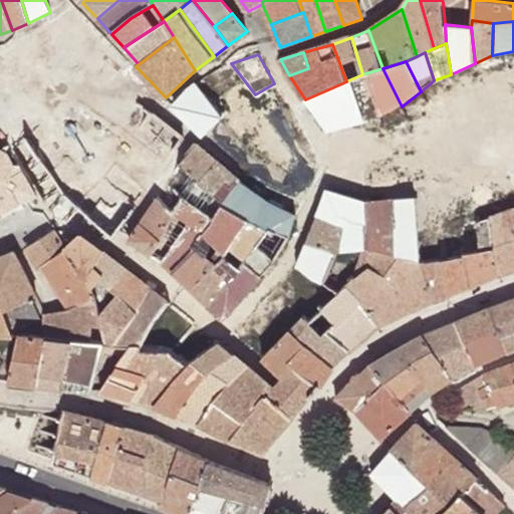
[(382,68),(362,74),(380,116),(402,106),(382,68)]
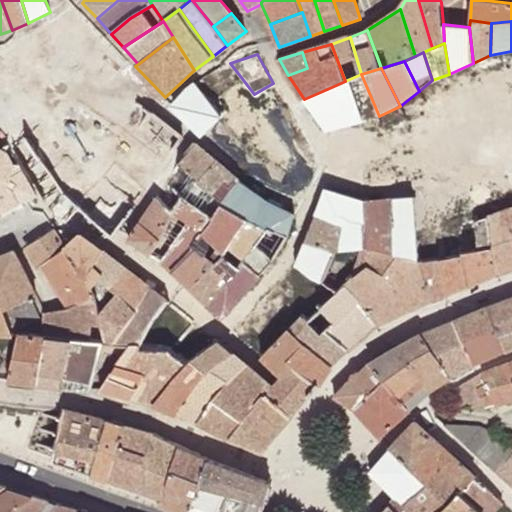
[(361,74),(345,81),(352,101),(359,121),(359,122),(379,116),(361,74)]
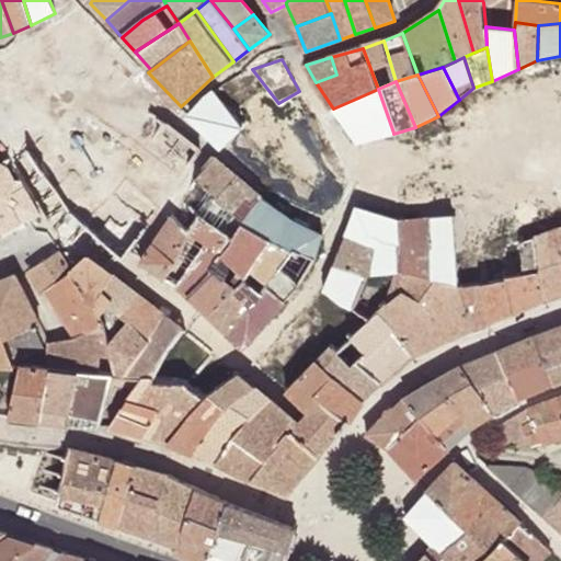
[(358,98),(333,109),(345,124),(386,111),(378,89),(358,98)]
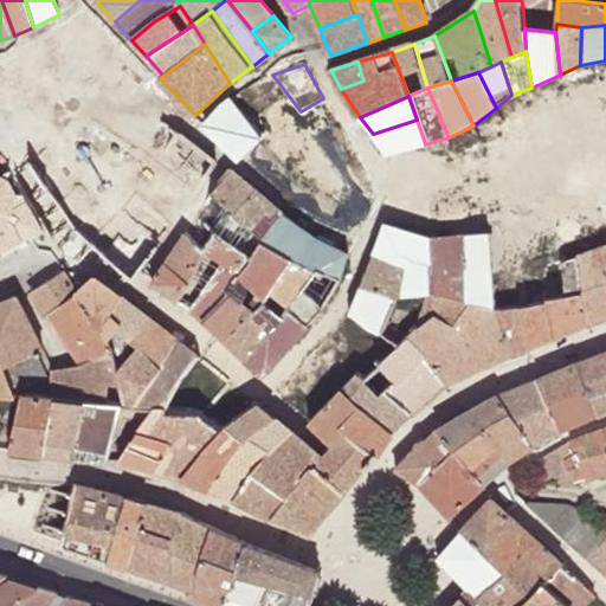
[(206,126),(242,159),(262,137),(233,101),(206,126)]
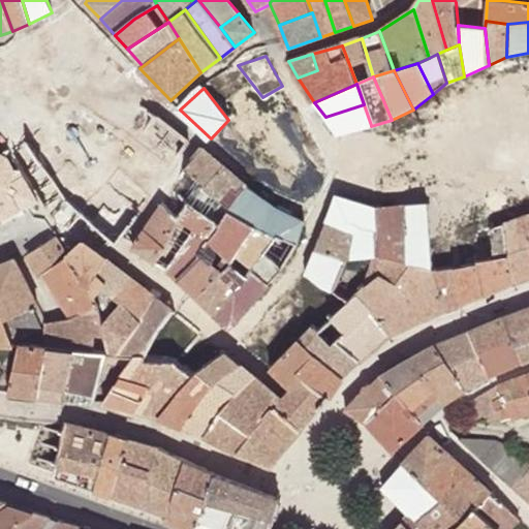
[(104,121),(114,109),(98,98),(90,111),(104,121)]
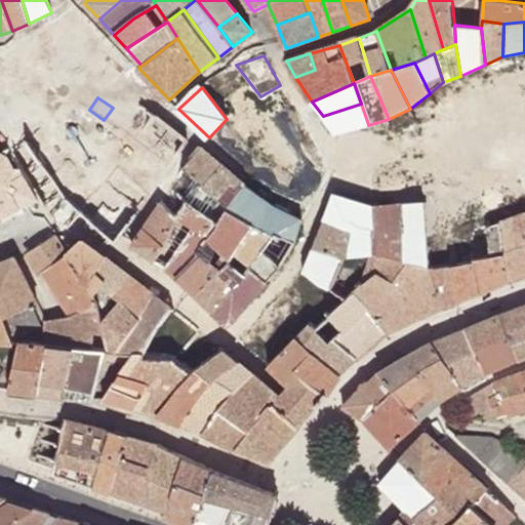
[(361,104),(323,116),(335,133),(368,124),(361,104)]
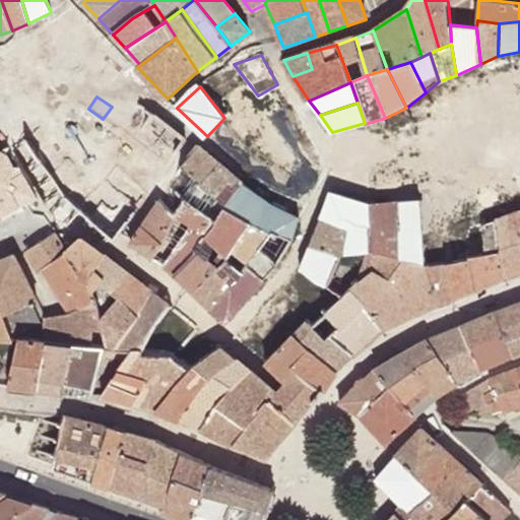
[(24,205),(37,199),(18,166),(13,167),(6,153),(8,150),(4,147),(1,152),(0,151),(0,220),(1,220),(0,219),(0,215),(17,208),(19,214),(26,210),(24,205)]
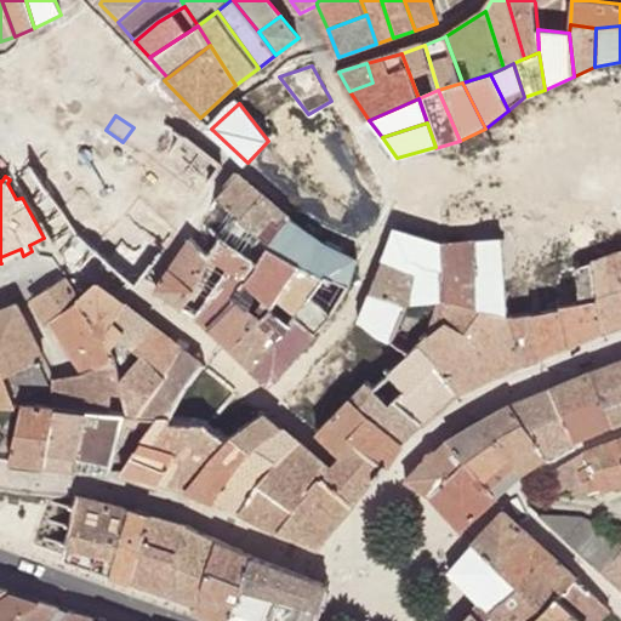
[(326,277),(351,288),(359,260),(320,241),(294,220),(273,245),(271,248),(303,268),(305,267),(325,279),(326,277)]
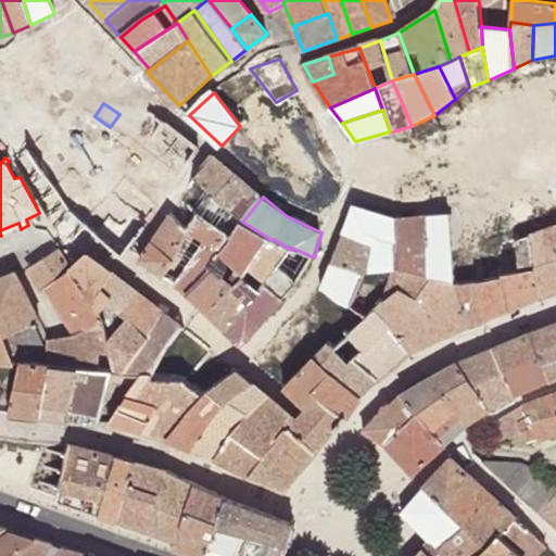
[(356,206),(348,228),(376,237),(366,272),(395,269),(396,219),(356,206)]
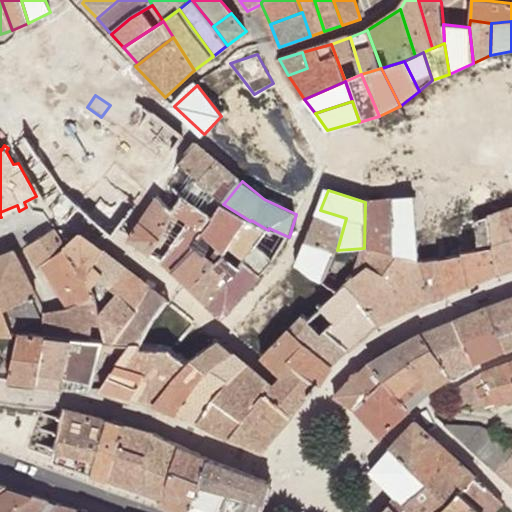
[(396,255),(417,260),(417,237),(415,195),(395,197),(396,255)]
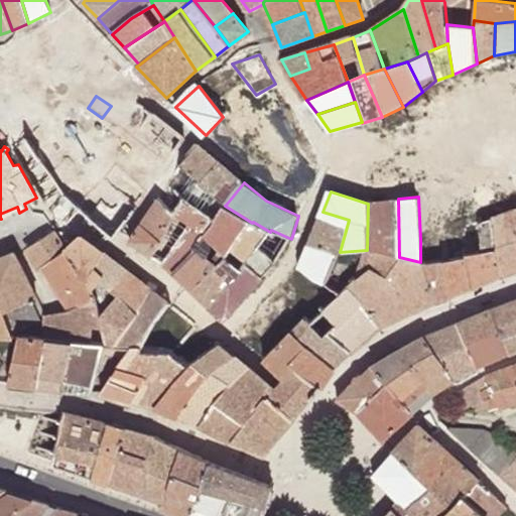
[(367,250),(399,257),(398,199),(368,204),(367,250)]
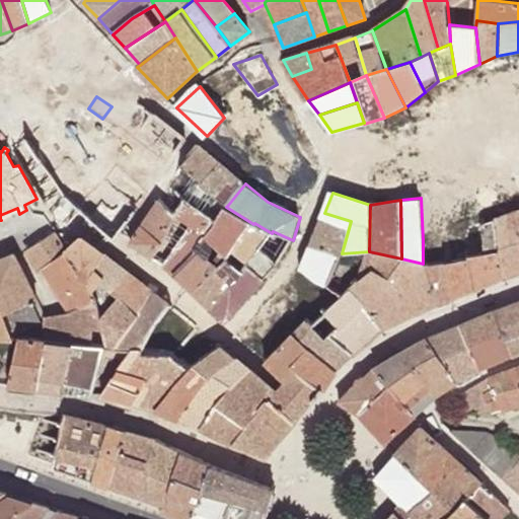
[(164,243),(176,215),(159,202),(143,225),(164,243)]
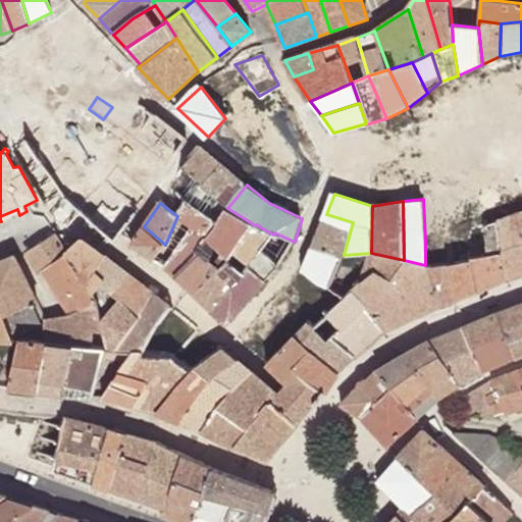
[(521,223),(519,212),(496,221),(507,280),(513,278),(514,278),(521,274),(521,223)]
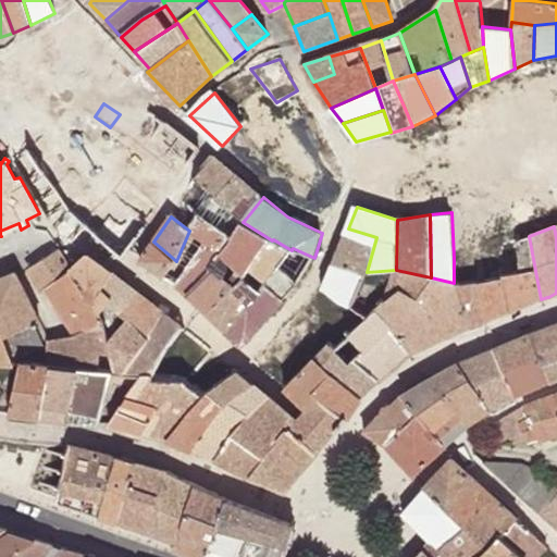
[(348,229),(334,264),(364,276),(367,272),(376,237),(348,229)]
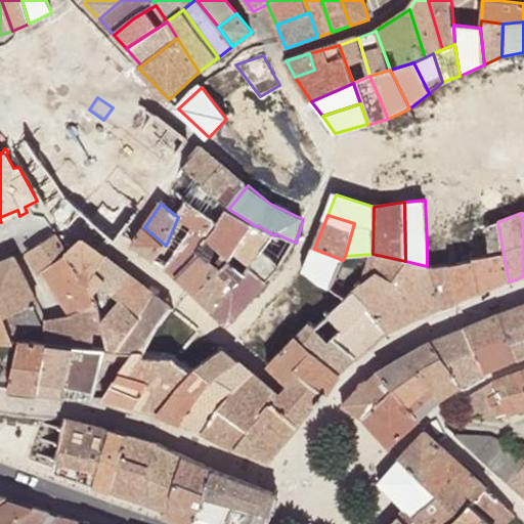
[(180,250),(193,228),(178,217),(166,246),(155,262),(166,269),(180,250)]
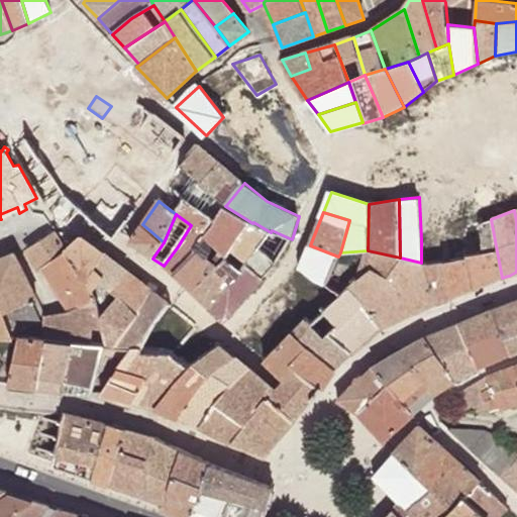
[(469,257),(475,288),(502,278),(491,219),(484,221),(484,224),(464,228),(469,257)]
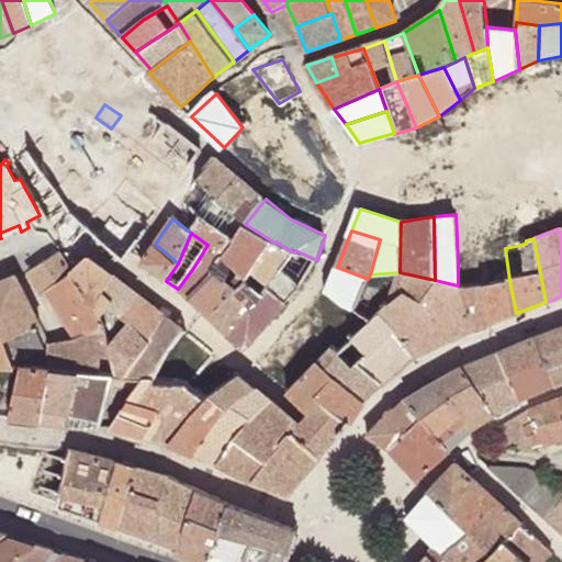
[(142,263),(166,281),(178,263),(155,244),(142,262),(142,263)]
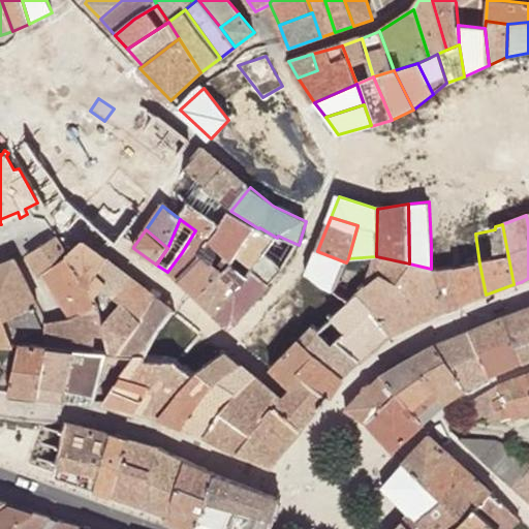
[(219,252),(195,230),(182,252),(167,272),(179,280),(197,298),(223,272),(213,263),(219,252)]
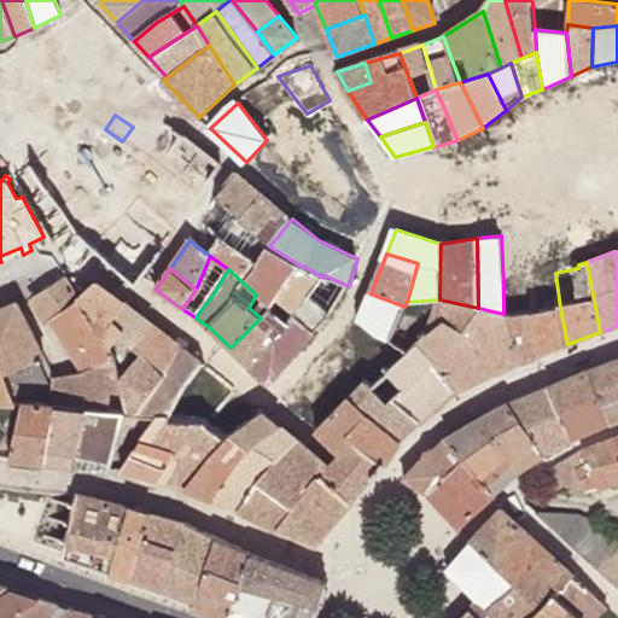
[(530,310),(541,354),(567,344),(560,308),(555,273),(548,273),(532,283),(503,286),(503,314),(530,310)]
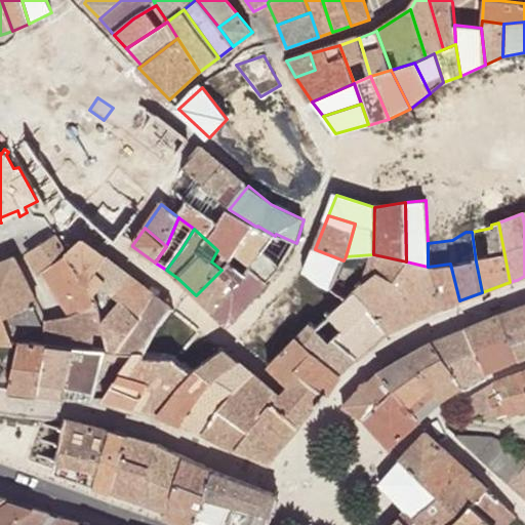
[(76,347),(108,351),(108,349),(102,320),(99,307),(94,292),(87,285),(69,253),(55,235),(26,252),(39,275),(43,273),(71,316),(47,321),(46,342),(48,342),(76,347)]
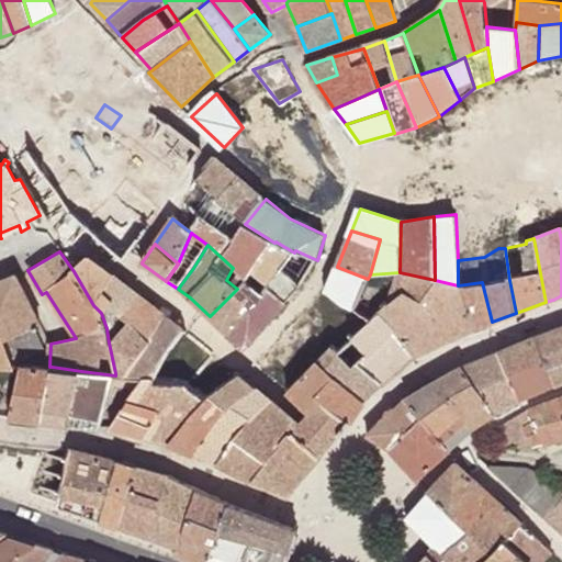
[(89,258),(74,271),(93,305),(103,291),(113,276),(89,258)]
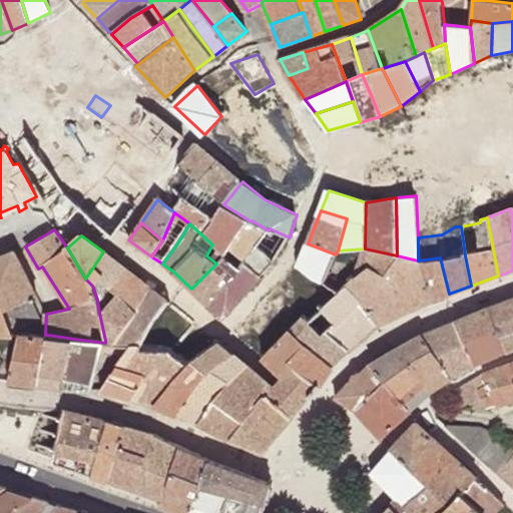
[(336,254),(308,243),(300,266),(325,282),(336,254)]
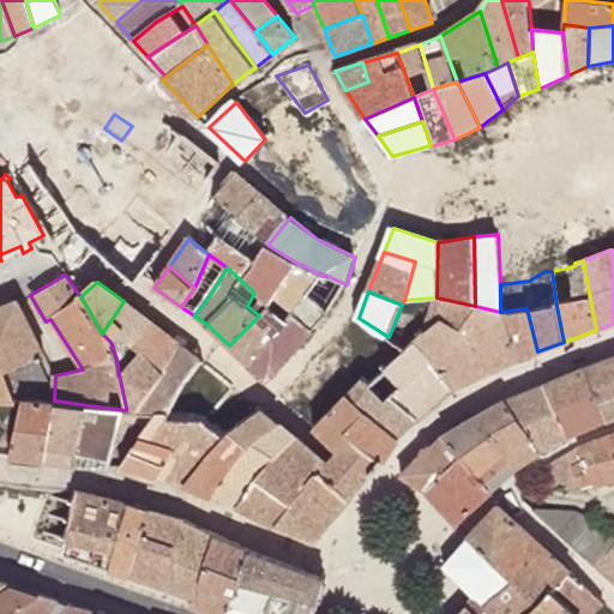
[(404,300),(402,305),(389,337),(405,350),(416,341),(452,389),(487,372),(437,298),(404,300)]
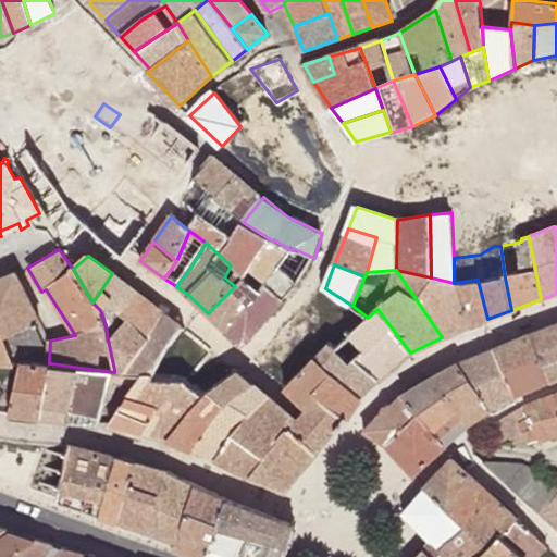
[(396,270),(442,337),(471,325),(454,283),(431,277),(396,270)]
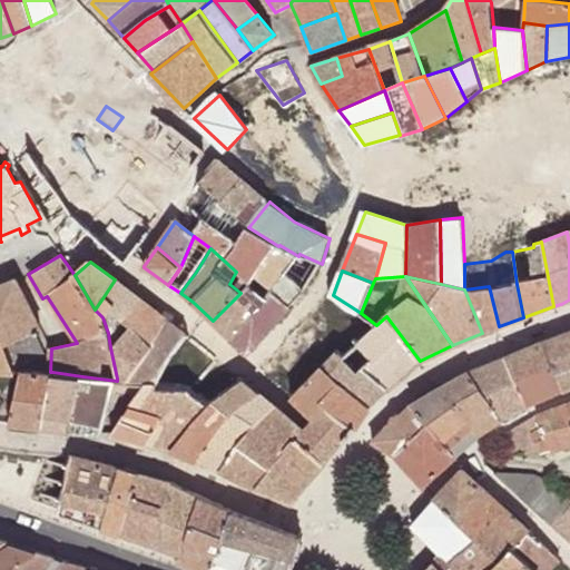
[(17,278),(0,285),(0,373),(16,374),(13,366),(7,344),(36,332),(42,328),(18,281),(17,278)]
